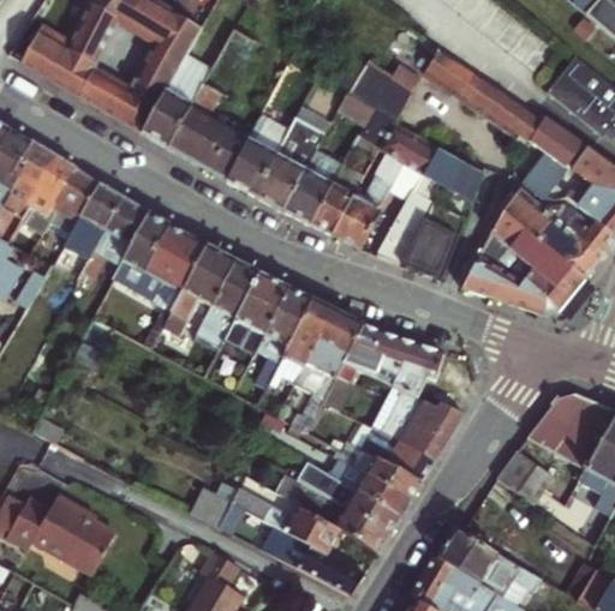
[(129,25),(142,0),(90,0),(89,1),(67,46),(37,29),(21,61),(139,131),(184,53),(199,25),(167,7),(149,39),(156,42),(130,88),(95,67),(119,21),(129,25)]
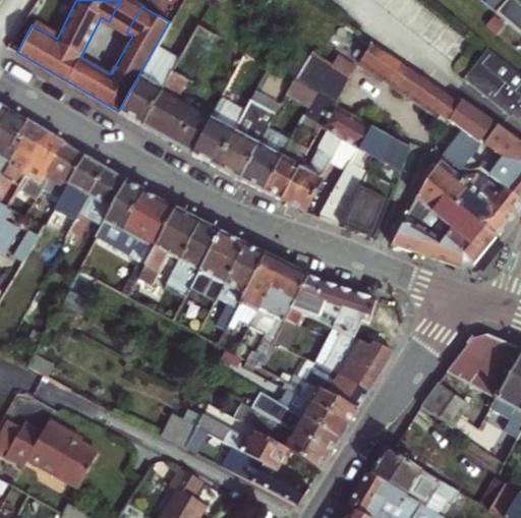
[(120,0),(109,21),(126,33),(141,6),(130,0),(120,0)]
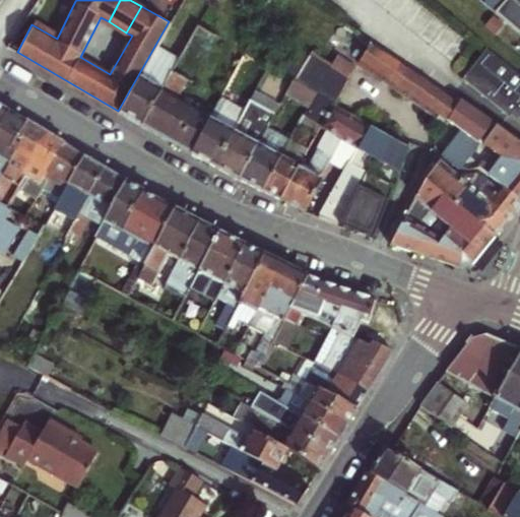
[(502,0),(494,10),(495,10),(504,18),(519,31),(519,0),(502,0)]
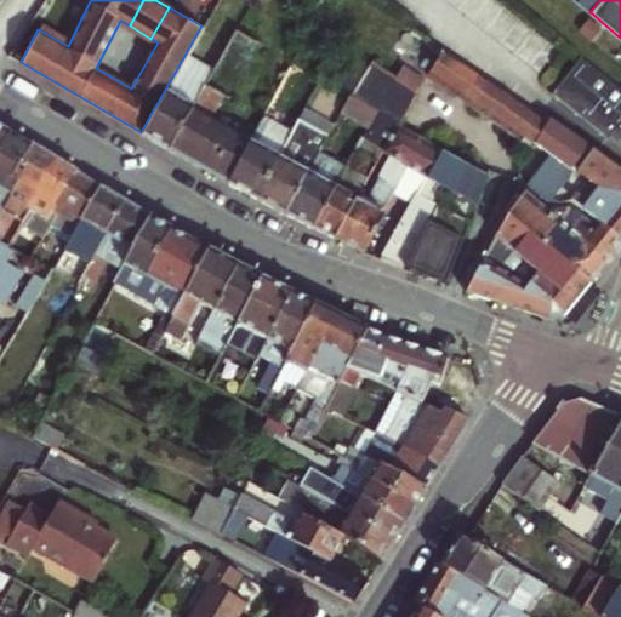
[(602,22),(591,12),(585,18),(597,28),(602,22)]
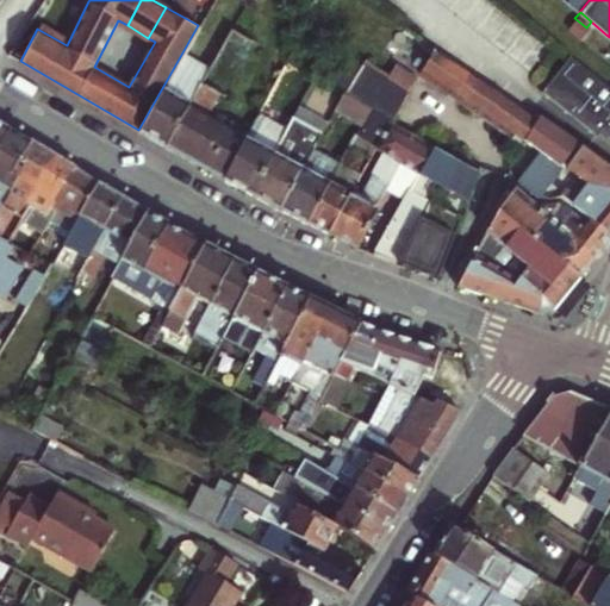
[(609,37),(591,22),(586,27),(609,48),(609,37)]
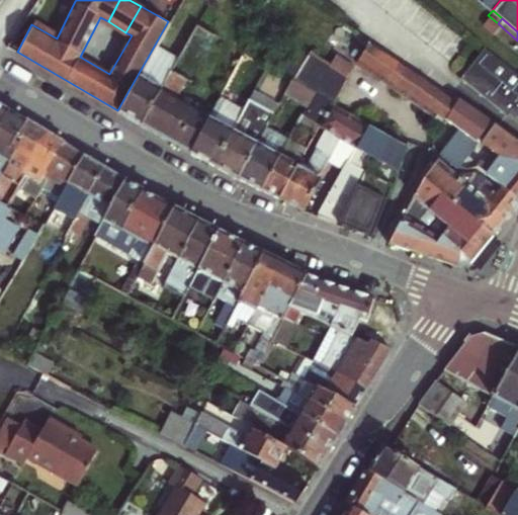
[(443,120),(445,116),(457,99),(424,75),(369,41),(356,60),(443,120)]
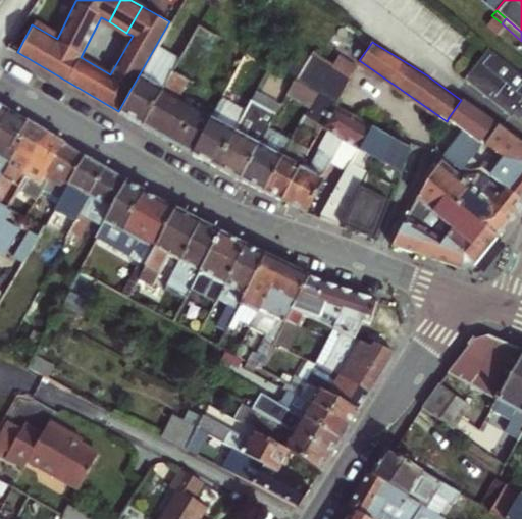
[(178,57),(156,45),(118,111),(142,124),(172,69),(178,57)]
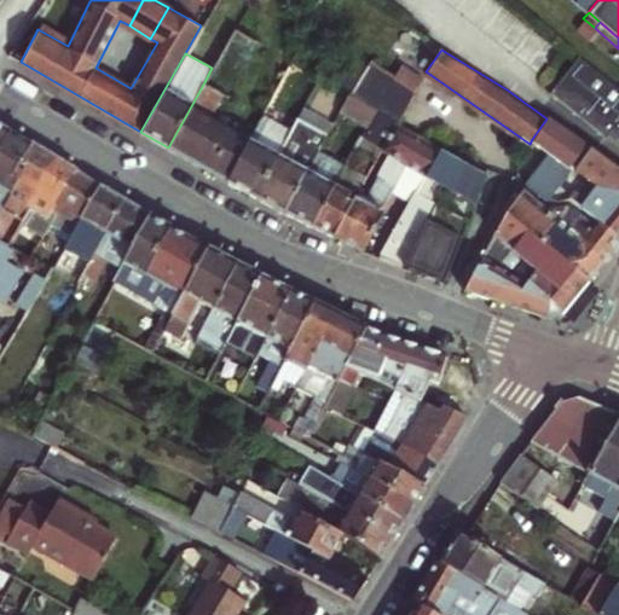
[(618,88),(579,58),(551,93),(606,135),(613,127),(618,132),(618,88)]
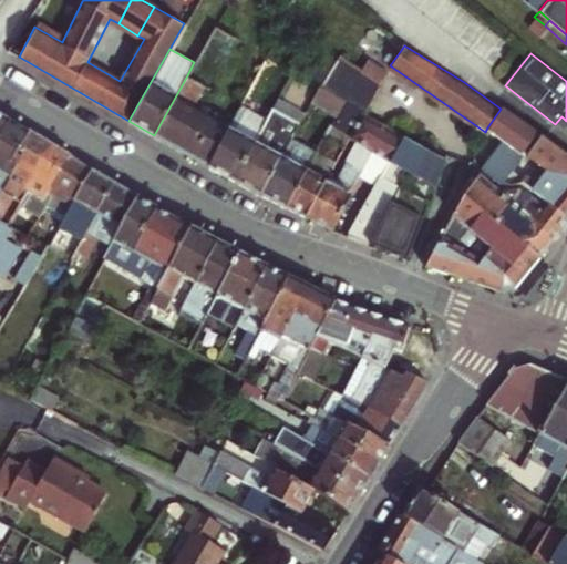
[(360,71),(334,58),(319,85),(344,99),(363,110),(364,111),(380,82),(360,71)]
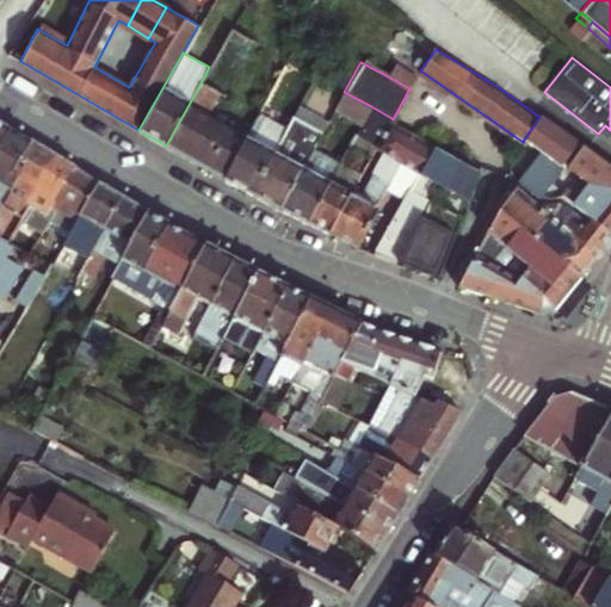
[(388,76),(409,88),(417,76),(394,64),(388,76)]
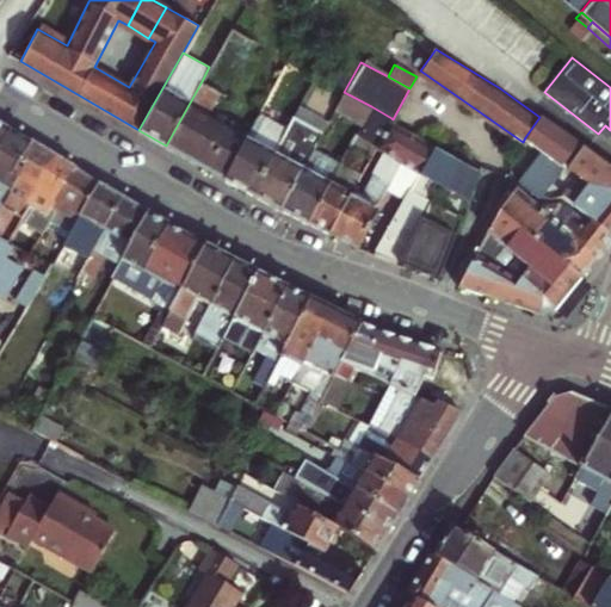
[(223,179),(246,136),(207,113),(220,92),(202,81),(166,146),(223,179)]
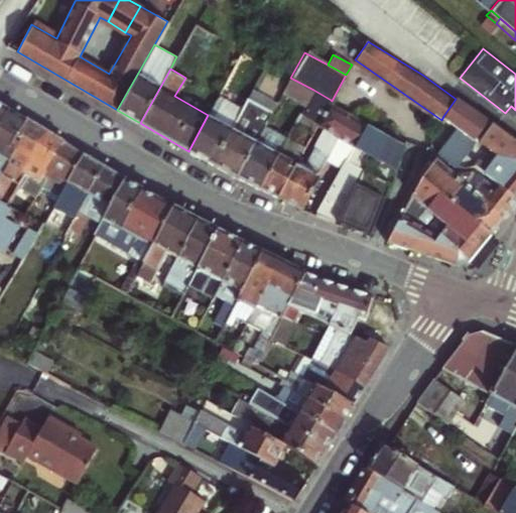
[(290,78),(282,92),(305,105),(313,90),(290,78)]
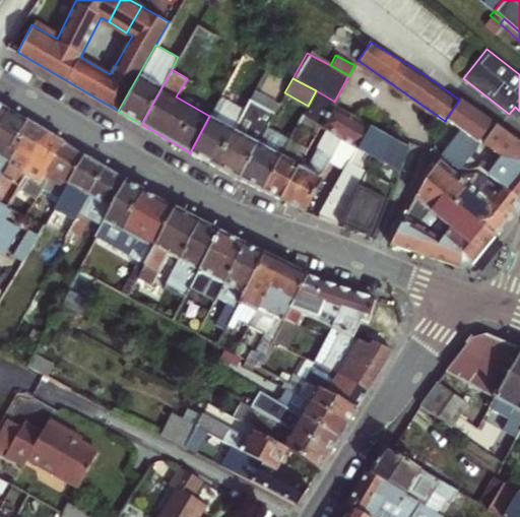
[(255,89),(250,98),(275,110),(279,102),(255,89)]
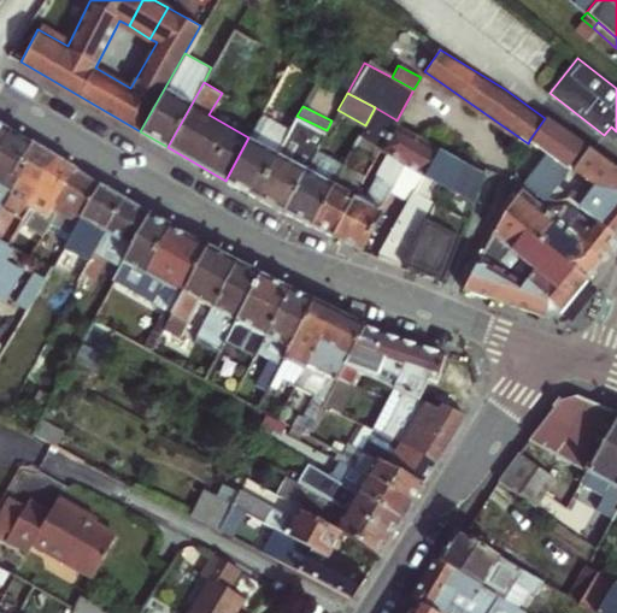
[(365,125),(360,134),(382,145),(394,123),(395,119),(375,107),(365,125)]
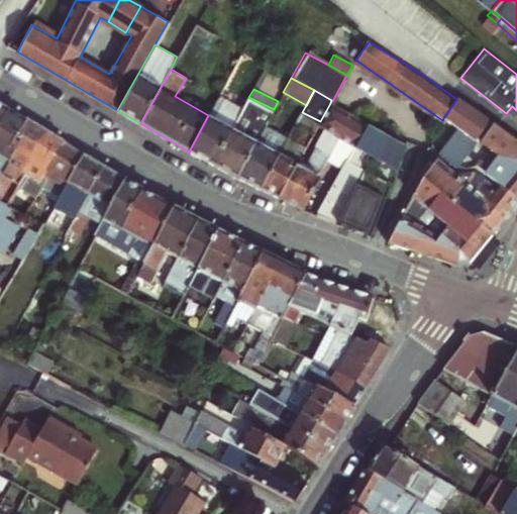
[(208,115),(189,151),(214,165),(243,108),(218,95),(208,115)]
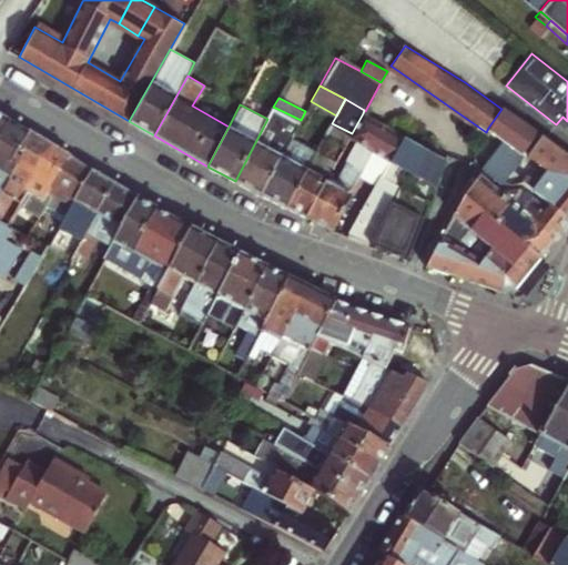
[(521,151),(537,130),(503,106),(501,109),(488,128),(505,140),(483,169),(501,182),(503,181),(505,182),(508,177),(507,175),(524,152),(521,151)]
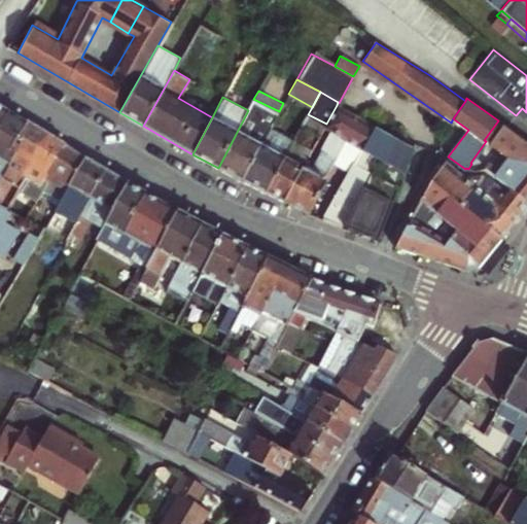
[(242,180),(270,128),(279,111),(253,99),(248,110),(218,168),(242,180)]
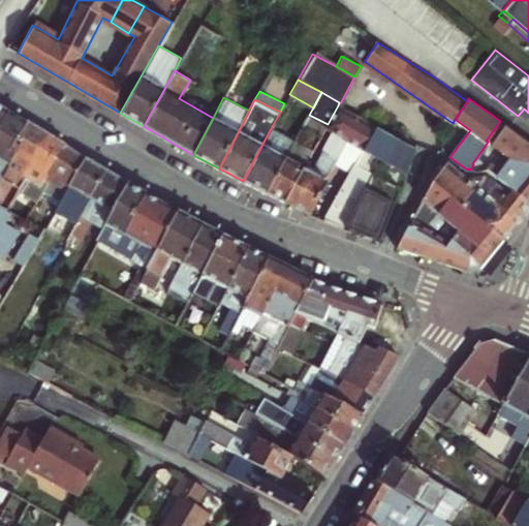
[(0,125),(8,112),(0,105),(0,125)]
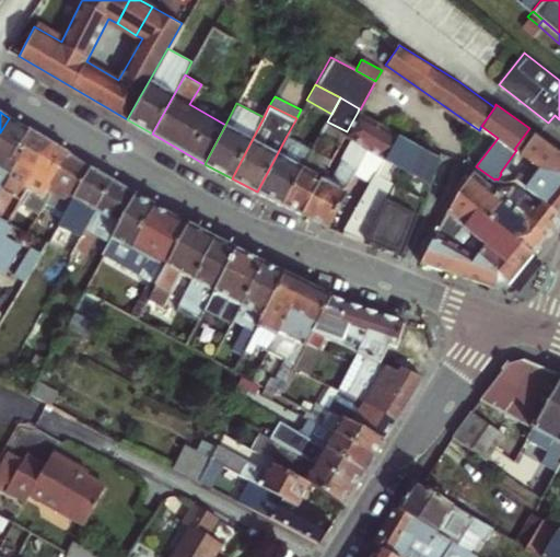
[(343,137),(351,140),(368,149),(385,159),(398,136),(358,112),(347,131),(343,137)]
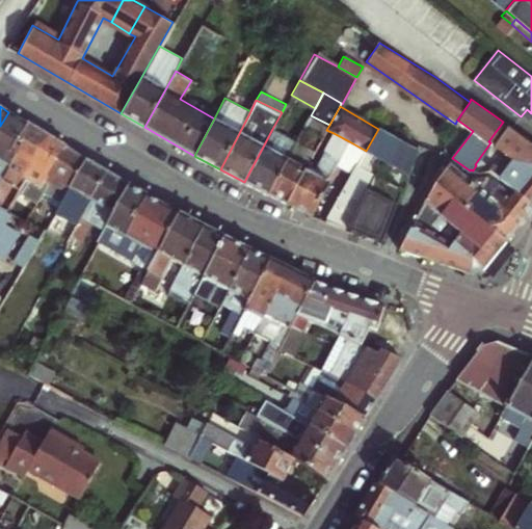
[(0,126),(0,174),(3,176),(16,153),(10,151),(26,123),(8,112),(0,126)]
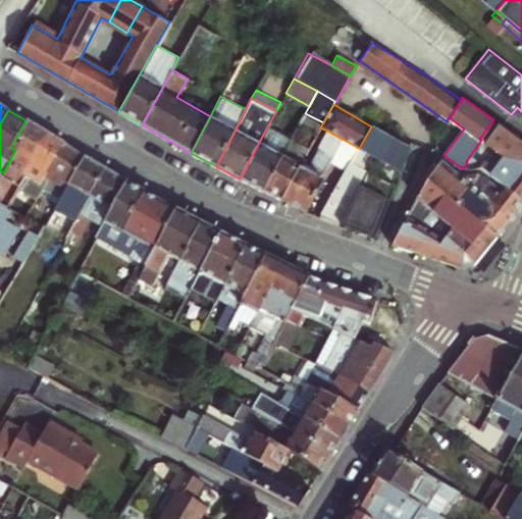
[(305,113),(304,112),(298,124),(317,134),(320,127),(323,122),(305,113)]
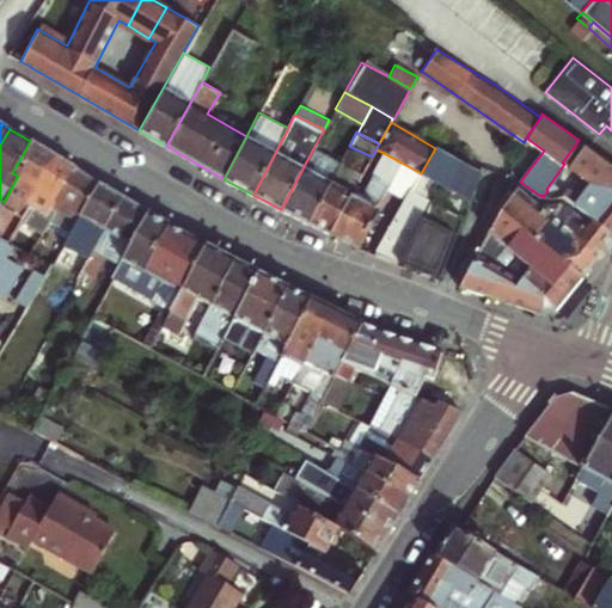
[(0,234),(13,210),(22,215),(55,153),(31,139),(30,141),(12,173),(18,176),(4,202),(0,207),(0,234)]
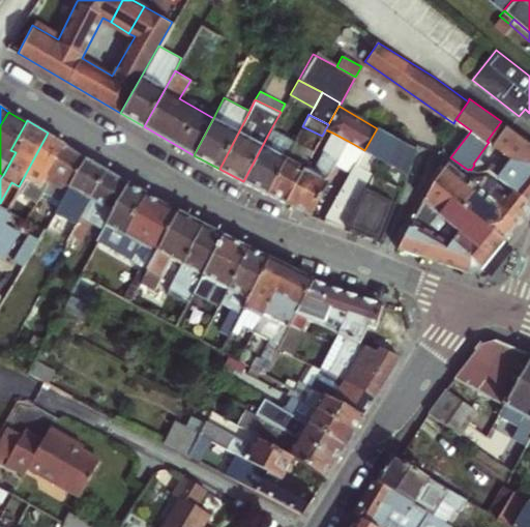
[(529,143),(505,125),(492,144),(499,149),(511,157),(529,171),(529,143)]
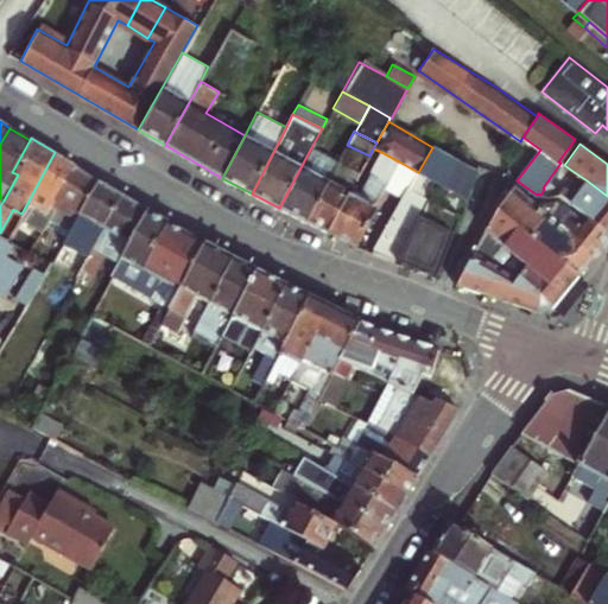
[(308,221),(328,180),(337,161),(311,147),(279,208),(308,221)]
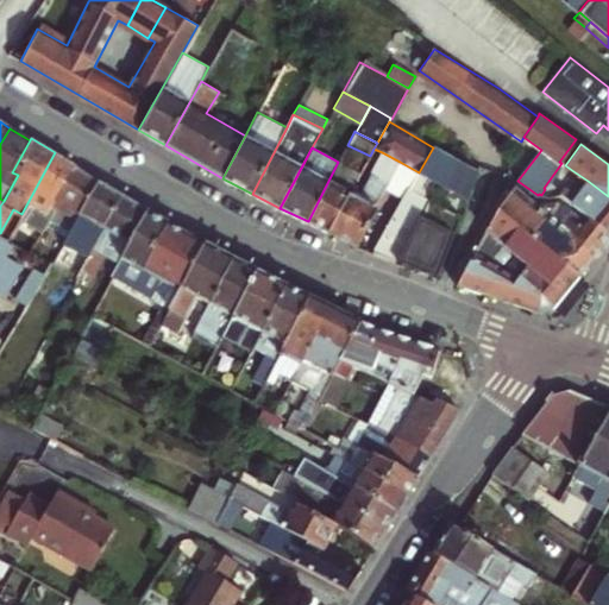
[(419,172),(445,187),(468,200),(478,172),(433,147),(419,172)]
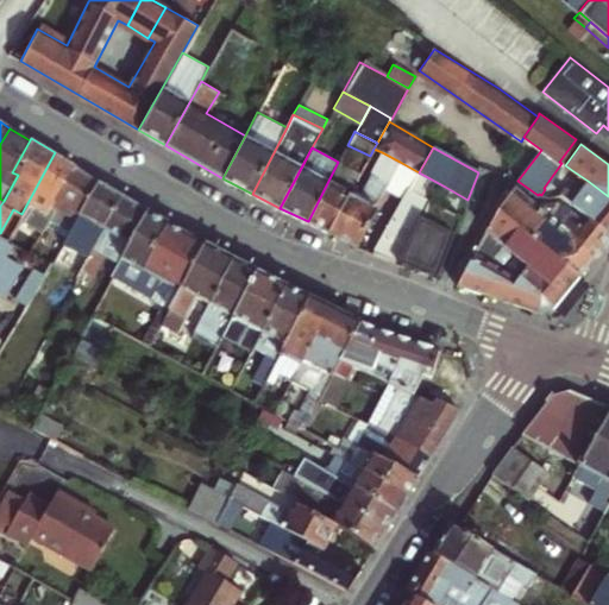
[(22,214),(20,216),(44,229),(48,224),(57,208),(80,169),(75,166),(76,164),(55,152),(22,214)]
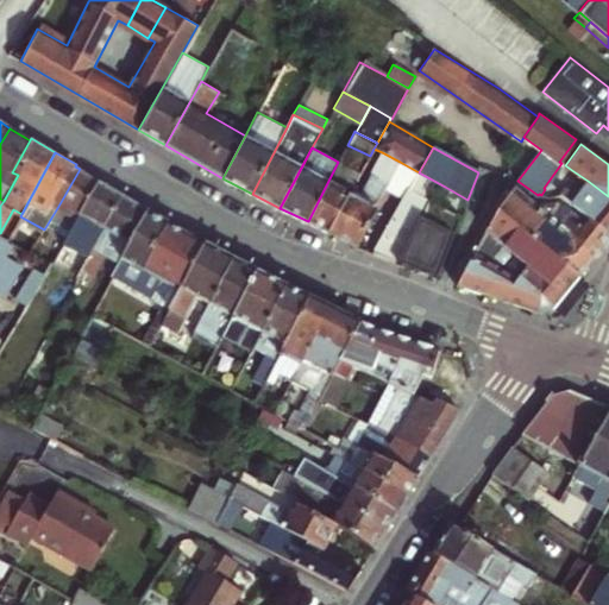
[(352,188),(347,197),(328,231),(358,244),(377,207),(375,207),(387,187),(400,162),(382,152),(360,191),(352,188)]
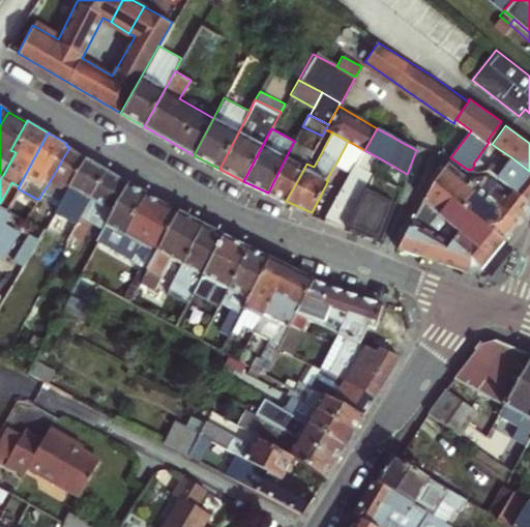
[(336,163),(352,171),(356,164),(357,164),(364,150),(348,141),(336,163)]
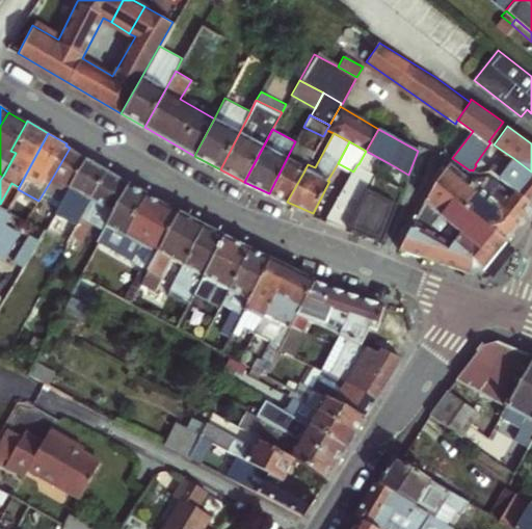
[(50,182),(67,191),(85,158),(70,148),(50,182)]
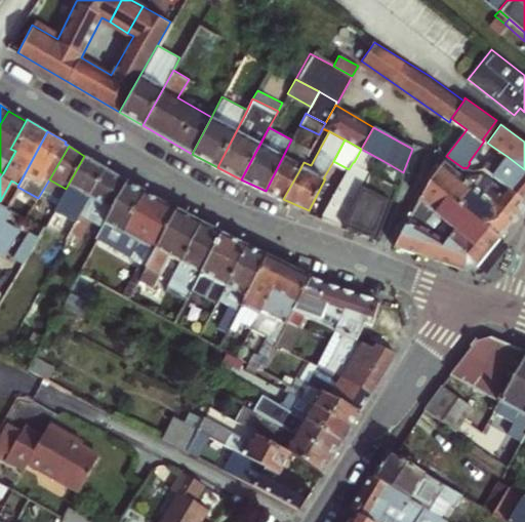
[(494,148),(492,152),(503,160),(507,156),(494,148)]
